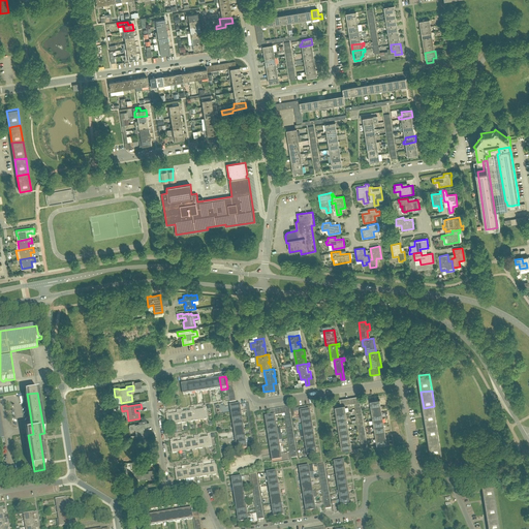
[(426,425),(437,423),(434,406),(424,408),(426,425)]
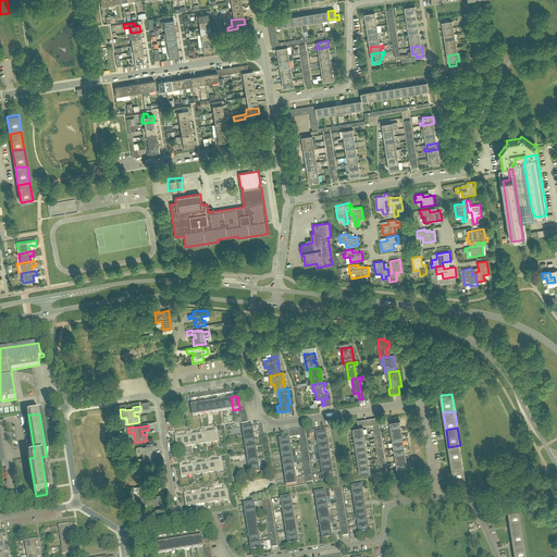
[(210,432),(212,443),(219,442),(217,429),(214,429),(214,432),(210,432)]
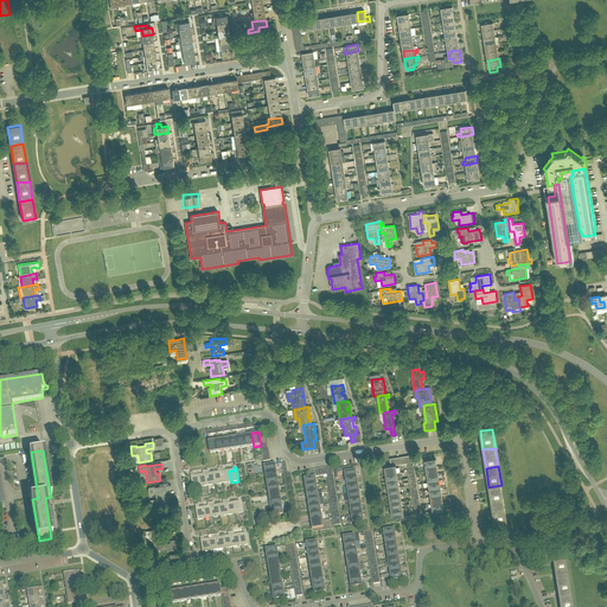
[(231,483),(229,471),(224,472),(224,468),(221,470),(223,484),(231,483)]
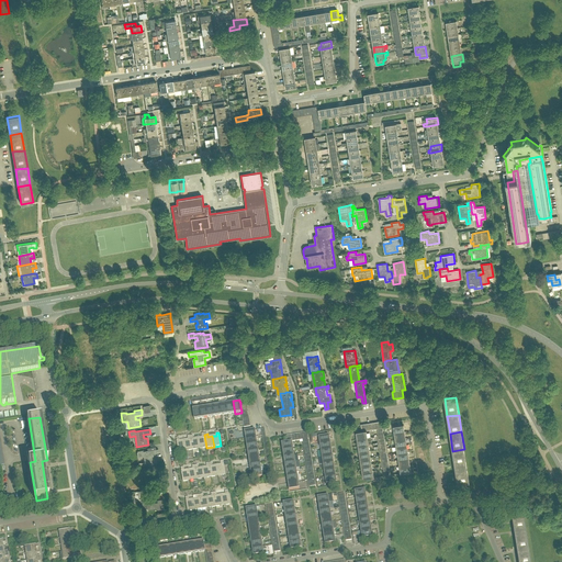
[(200,449),(198,438),(193,439),(193,436),(190,437),(192,450),(200,449)]
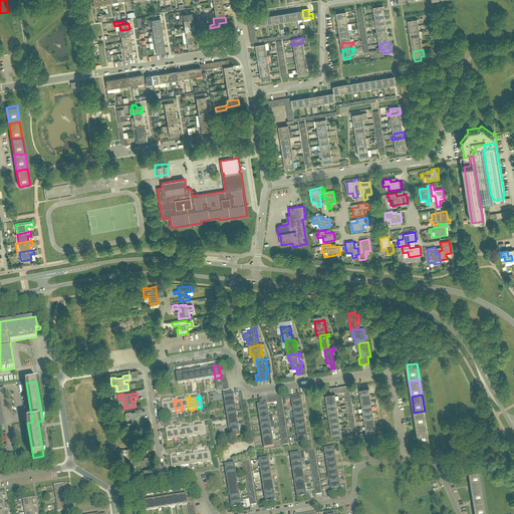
[(170,413),(169,403),(165,404),(164,401),(162,402),(164,414),(170,413)]
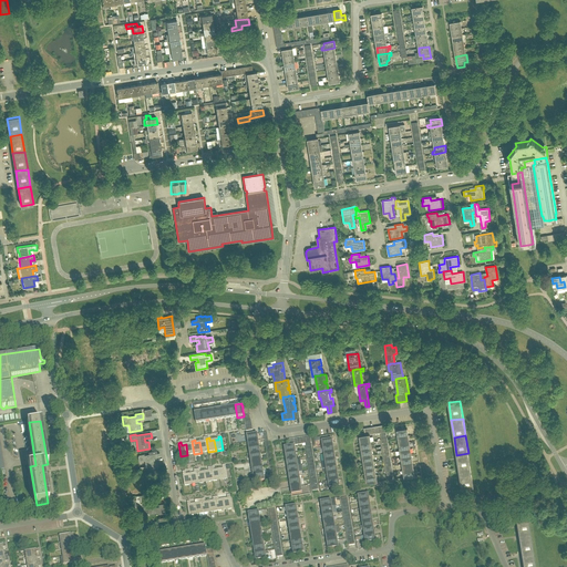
[(144,454),(138,455),(140,460),(144,460),(146,470),(158,467),(157,461),(153,462),(153,457),(156,457),(160,456),(160,453),(157,453),(156,450),(151,451),(152,454),(144,455),(144,454)]
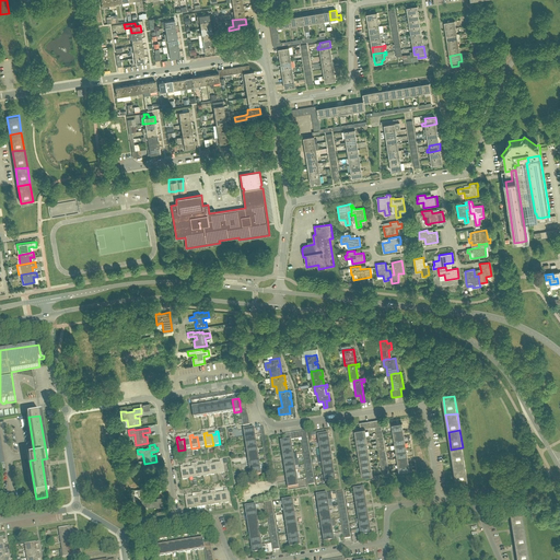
[(454,467),(465,465),(463,447),(451,450),(454,467)]
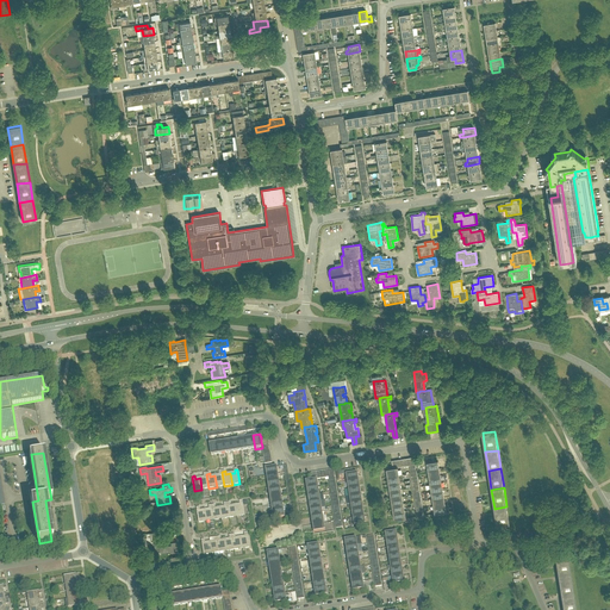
[(235,505),(237,517),(246,516),(243,500),(240,502),(240,505),(235,505)]
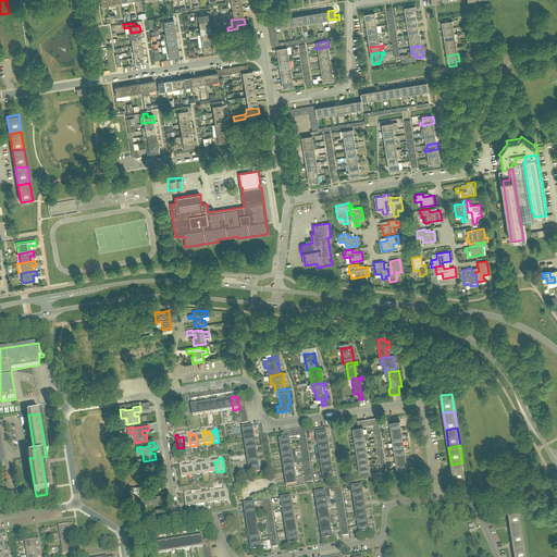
[(217,472),(214,461),(210,462),(210,459),(208,459),(210,473),(217,472)]
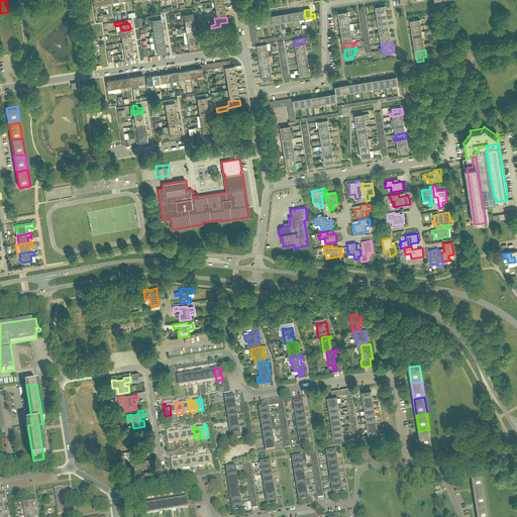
[(188,440),(187,430),(183,431),(182,428),(180,429),(182,441),(188,440)]
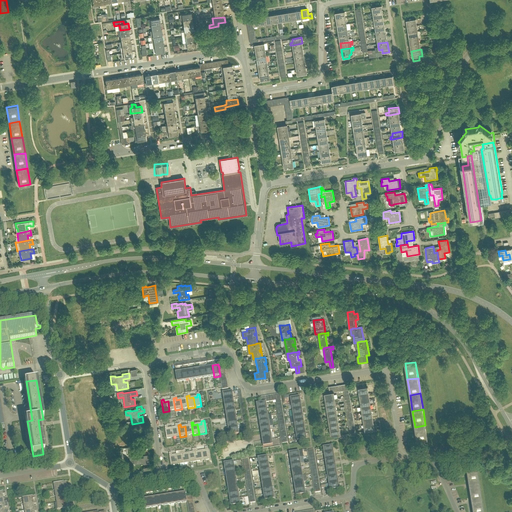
[(425,425),(415,427),(417,443),(428,441),(425,425)]
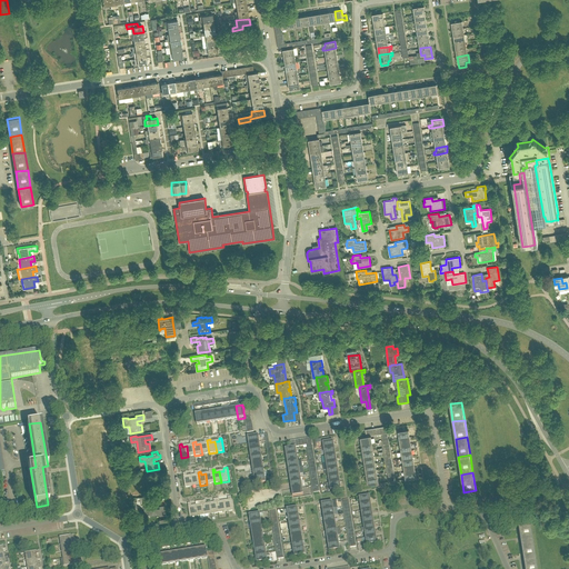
[(192,487),(191,476),(187,477),(186,473),(183,475),(186,488),(192,487)]
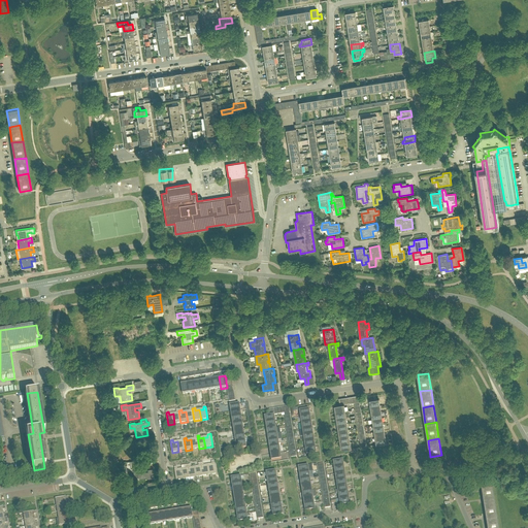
[(143,472),(142,465),(147,465),(146,459),(130,461),(131,467),(132,467),(134,477),(138,477),(138,479),(147,477),(147,479),(153,477),(152,472),(153,472),(153,469),(147,469),(147,471),(143,472)]
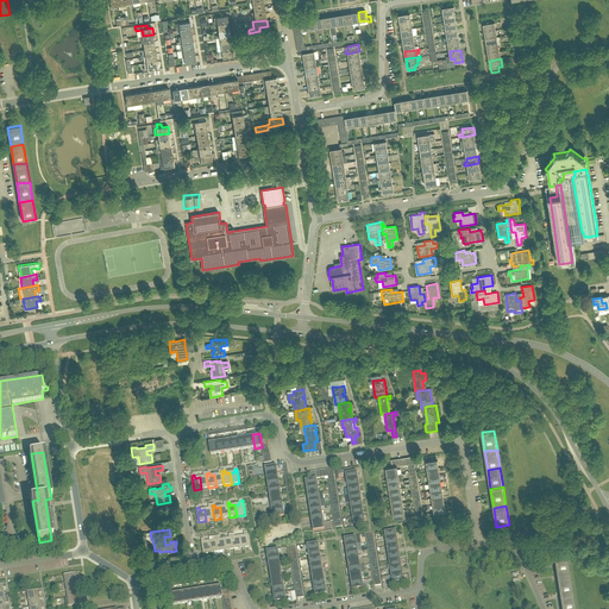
[(240,537),(242,548),(250,547),(248,532),(244,533),(245,537),(240,537)]
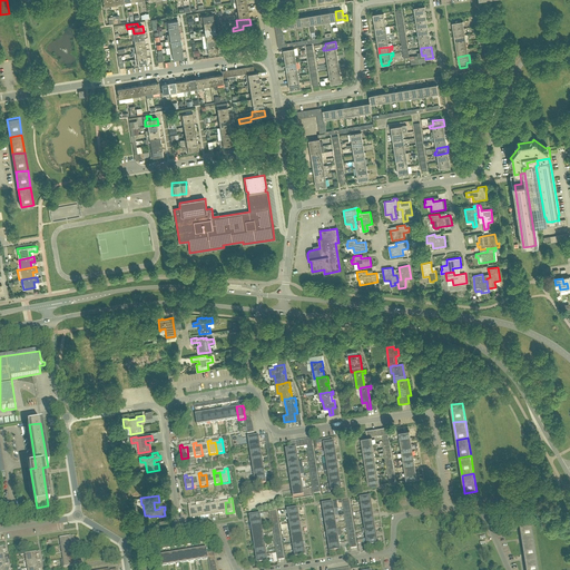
[(226,513),(225,502),(220,503),(219,500),(217,500),(219,514),(226,513)]
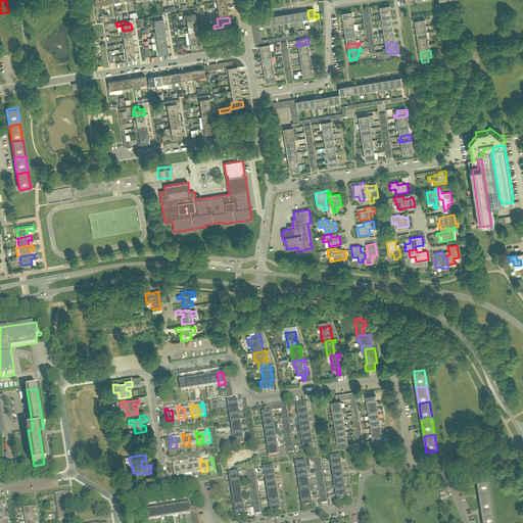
[(194,473),(193,463),(189,464),(189,461),(186,461),(188,474),(194,473)]
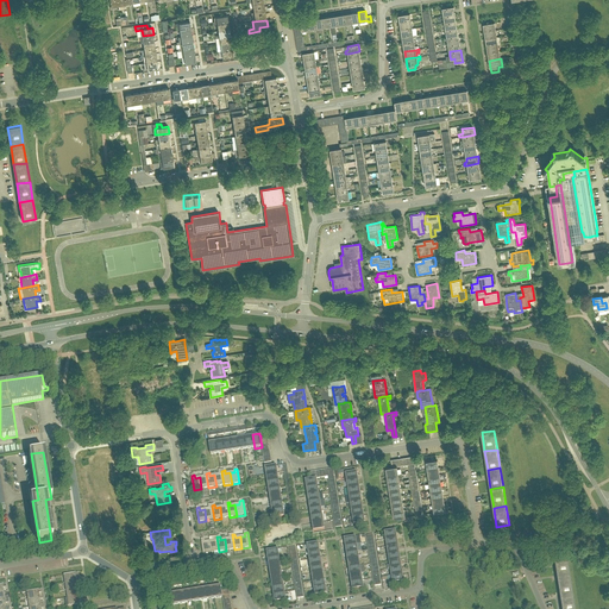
[(203,554),(212,553),(209,541),(205,542),(205,539),(201,540),(203,554)]
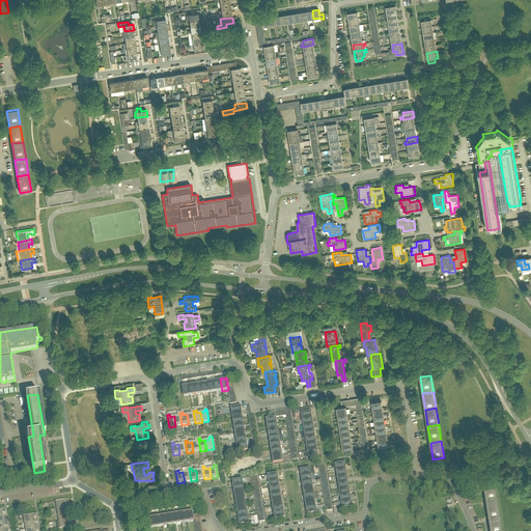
[(487,509),(498,507),(495,492),(484,493),(487,509)]
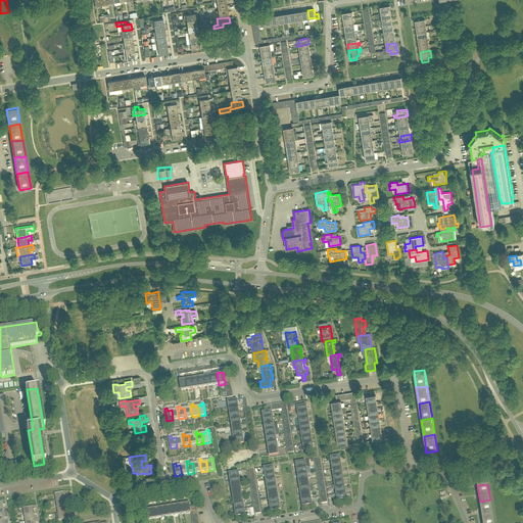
[(55,501),(65,500),(65,495),(67,495),(67,492),(64,492),(54,494),(55,501)]
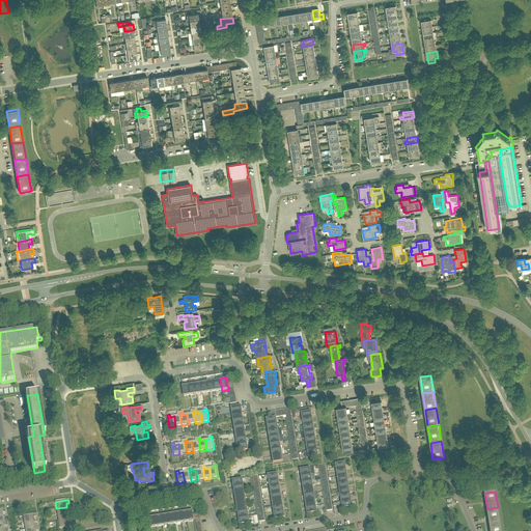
[(352,501),(341,503),(342,506),(339,506),(340,509),(353,507),(352,501)]
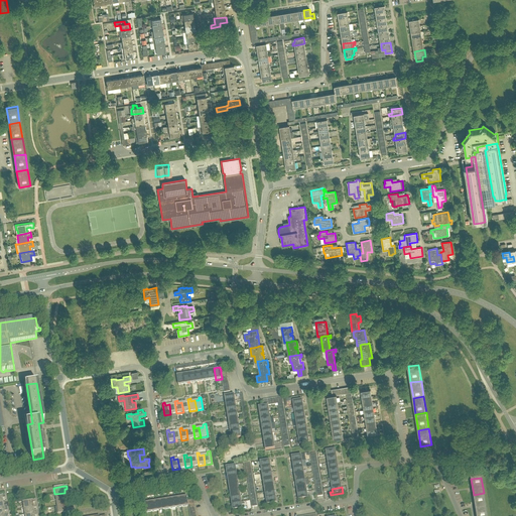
[(476,511),(486,509),(484,493),(474,495),(476,511)]
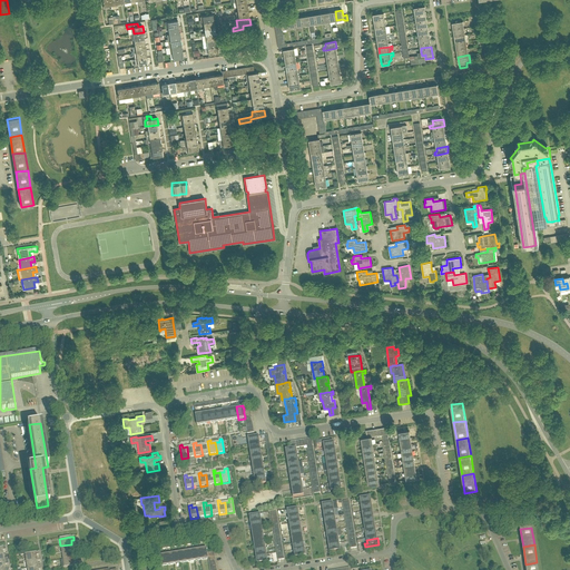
[(62,560),(74,559),(74,554),(76,553),(76,551),(61,553),(62,560)]
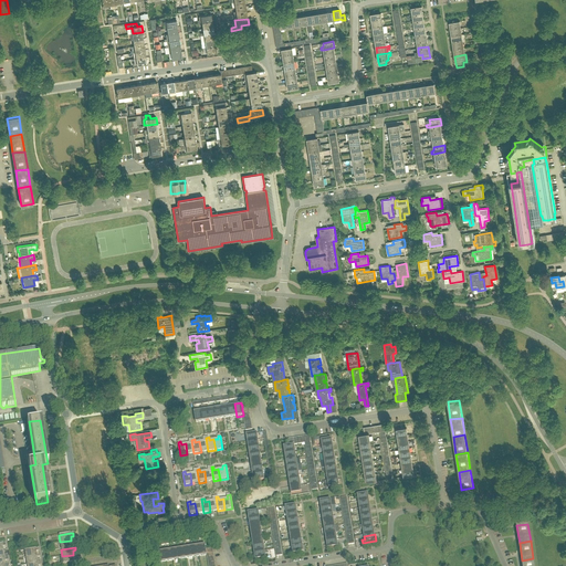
[(25,558),(37,556),(35,552),(39,552),(39,548),(35,549),(35,548),(24,551),(25,558)]
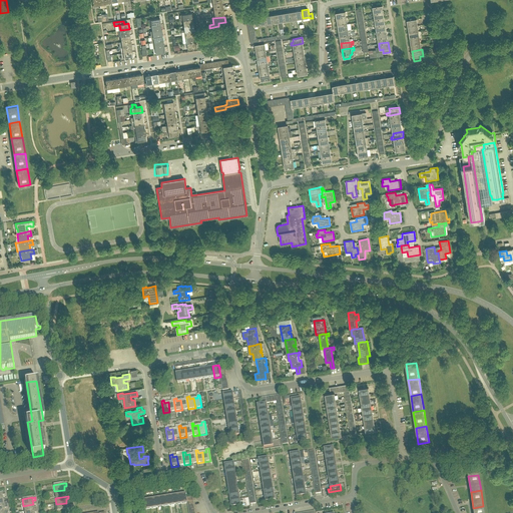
[(240,500),(230,501),(231,508),(241,506),(240,502),(242,502),(242,499),(240,500)]
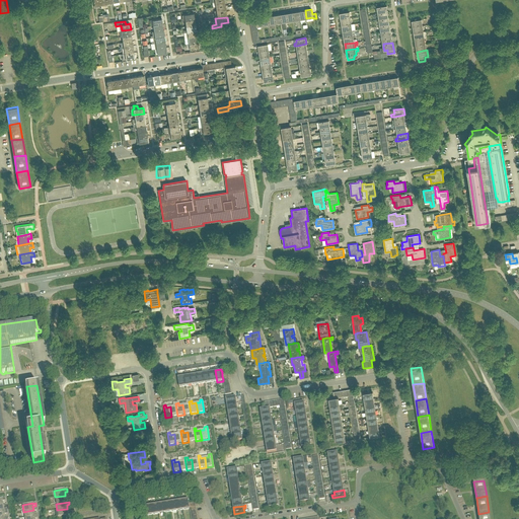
[(67,509),(57,510),(58,517),(68,515),(71,515),(70,512),(68,512),(67,509)]
